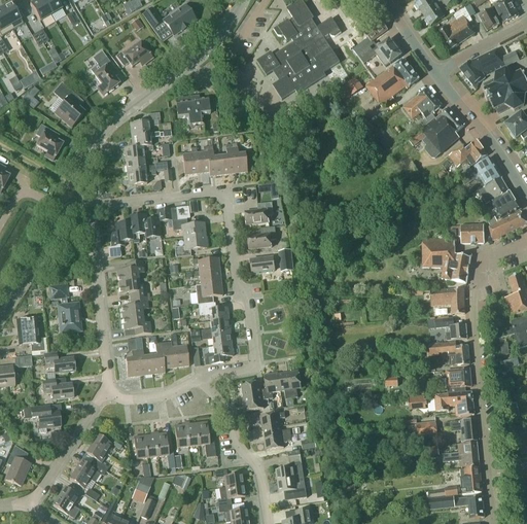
[(24,22),(10,0),(0,6),(0,7),(12,29),(24,22)]
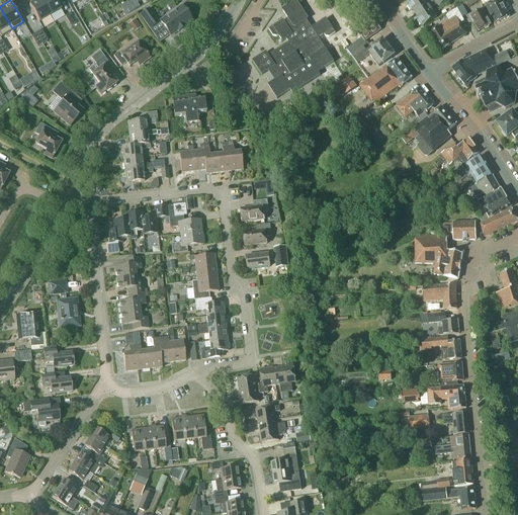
[(31,0),(28,2),(38,19),(50,13),(42,0),(31,0)]
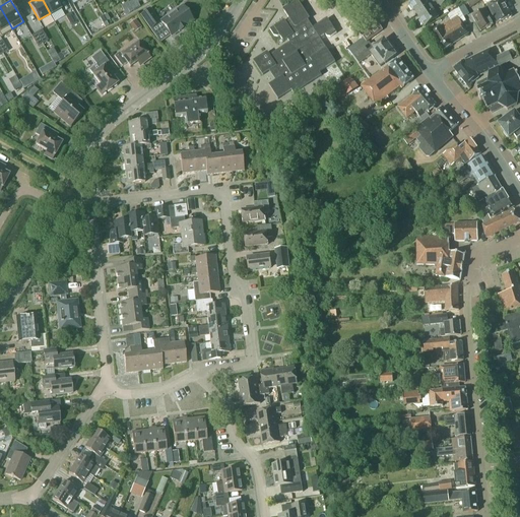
[(43,0),(50,13),(61,7),(57,0),(43,0)]
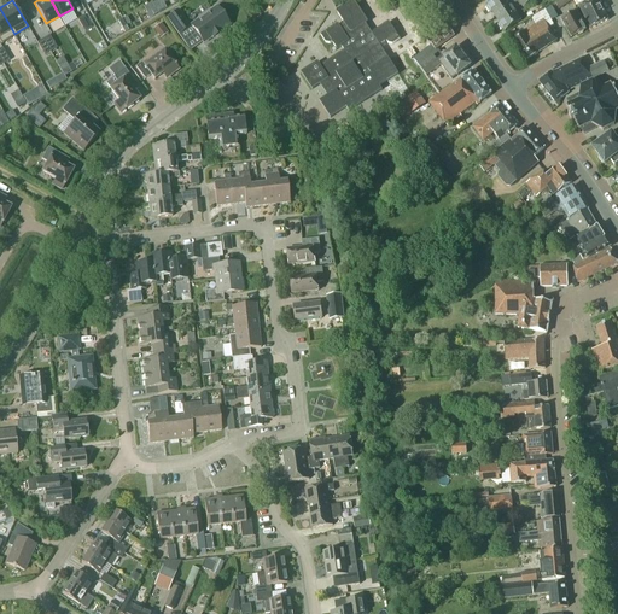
[(301,69),(313,87),(320,81),(327,93),(320,98),(331,115),(347,104),(349,107),(383,86),(380,82),(398,70),(380,42),(386,37),(389,40),(392,41),(401,36),(389,18),(372,29),(366,21),(368,19),(356,0),(348,0),(337,7),(345,22),(342,25),(338,21),(321,31),(326,40),(330,40),(332,39),(337,46),(342,44),(344,47),(328,58),(330,60),(322,65),(318,58),(301,69)]
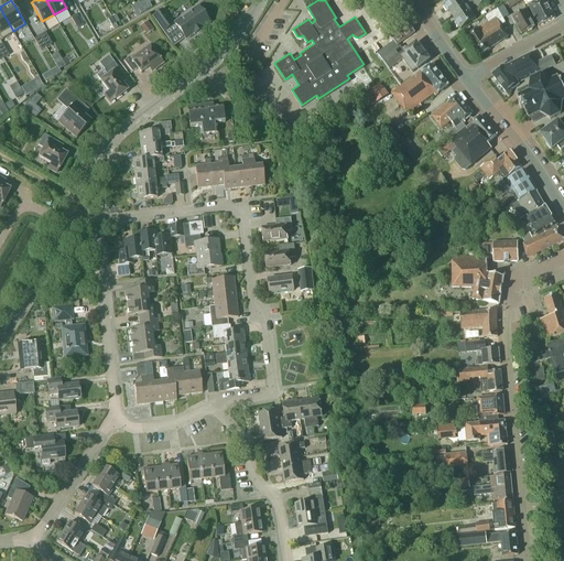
[(444,0),(445,2),(444,3),(447,9),(449,8),(453,12),(472,0),(444,0)]
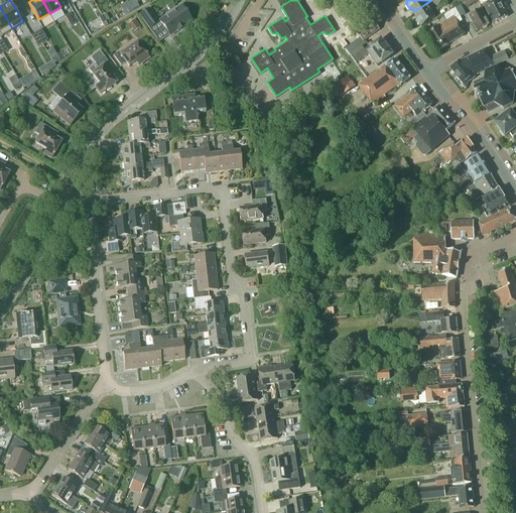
[(431,0),(414,11),(417,16),(415,17),(419,23),(421,22),(422,23),(436,14),(432,8),(433,7),(431,5),(435,2),(436,4),(443,0),(431,0)]
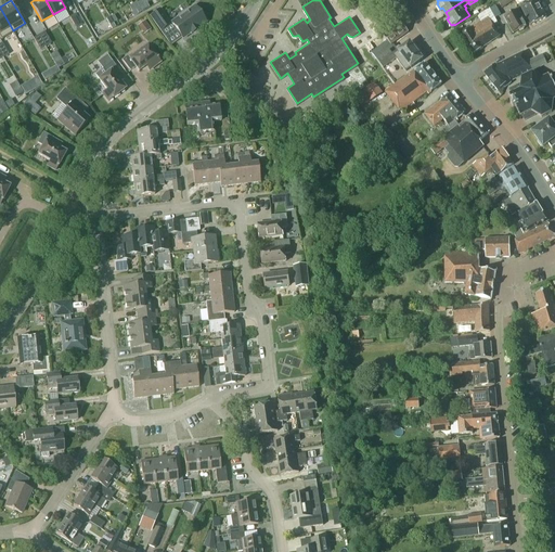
[(518,0),(519,1),(530,23),(546,15),(539,0),(518,0)]
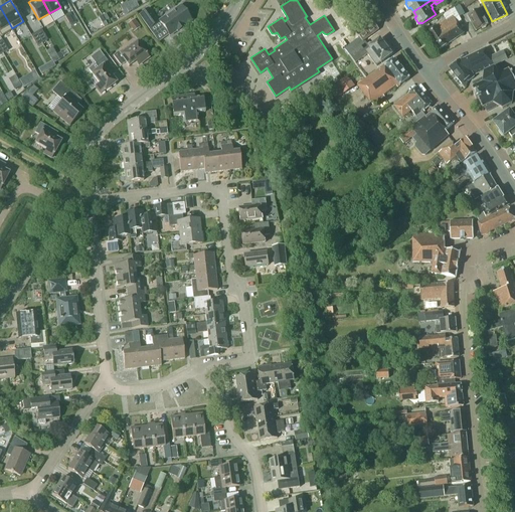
[(180,3),(159,18),(169,33),(177,28),(177,29),(184,24),(183,23),(191,18),(180,3)]
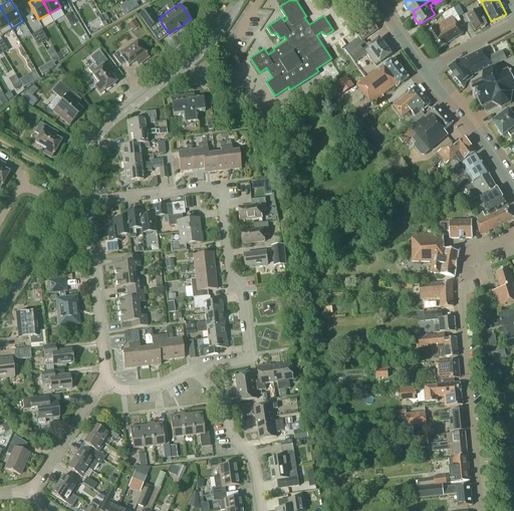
[(148,6),(140,12),(149,26),(158,20),(148,6)]
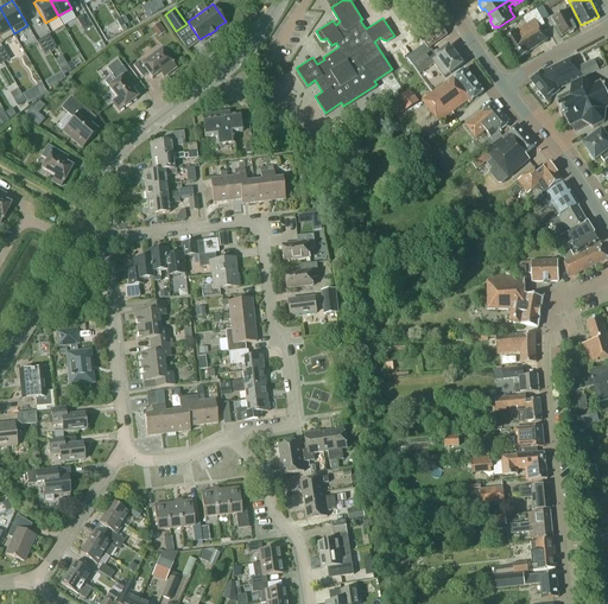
[(526,19),(512,30),(502,36),(515,57),(548,36),(539,24),(544,21),(536,7),(523,14),(526,19)]
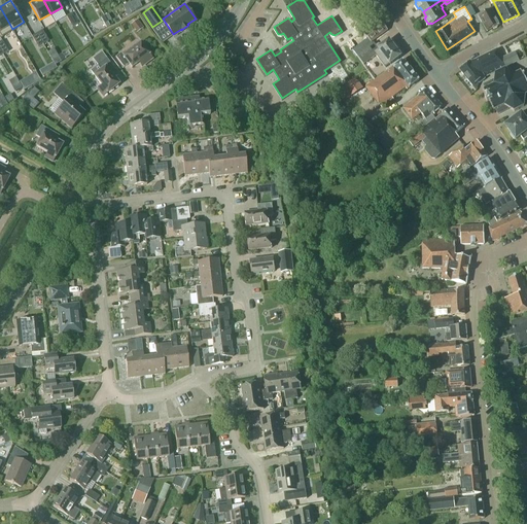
[(497,25),(498,23),(499,22),(491,6),(478,13),(480,20),(483,20),(487,29),(493,26),(494,26),(497,25)]
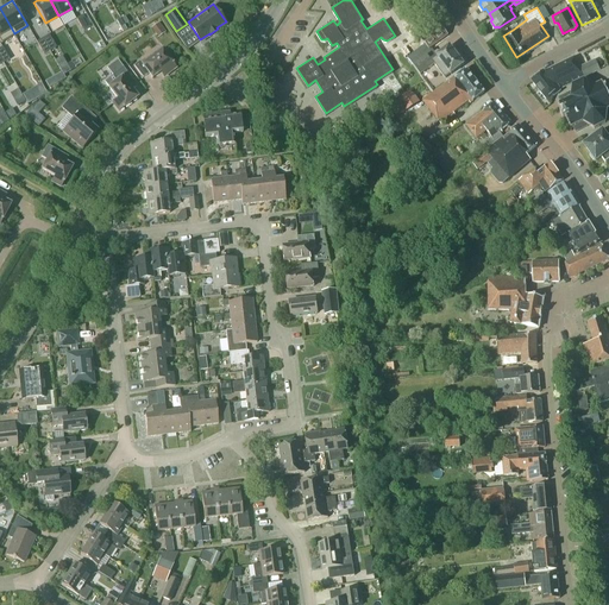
[(14,33),(0,8),(0,37),(1,41),(14,33)]
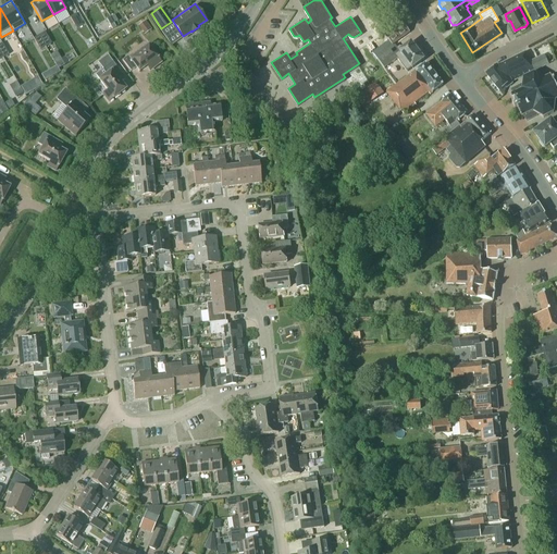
[(75,11),(70,14),(76,25),(82,22),(75,11)]
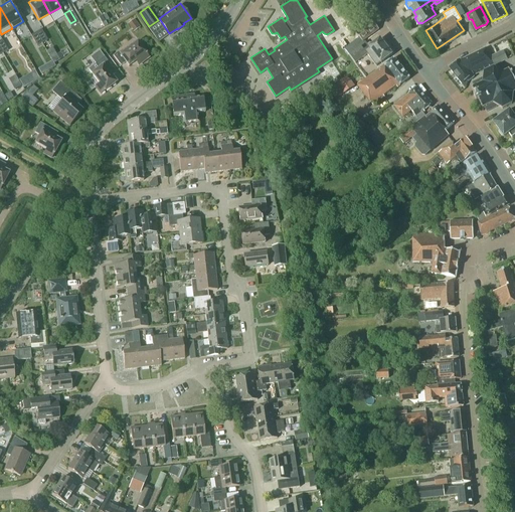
[(357,31),(363,39),(378,27),(373,19),(357,31)]
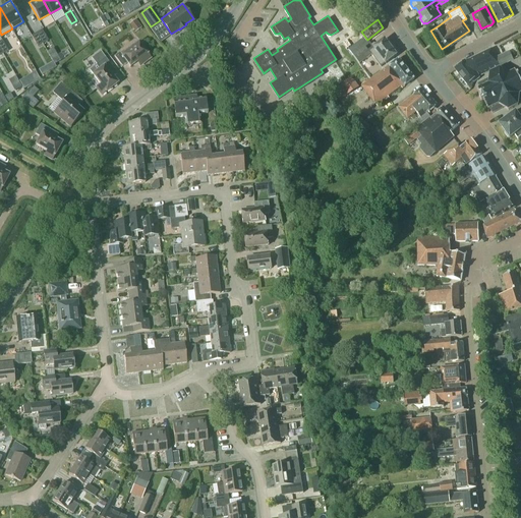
[(42,26),(37,31),(43,41),(48,38),(42,26)]
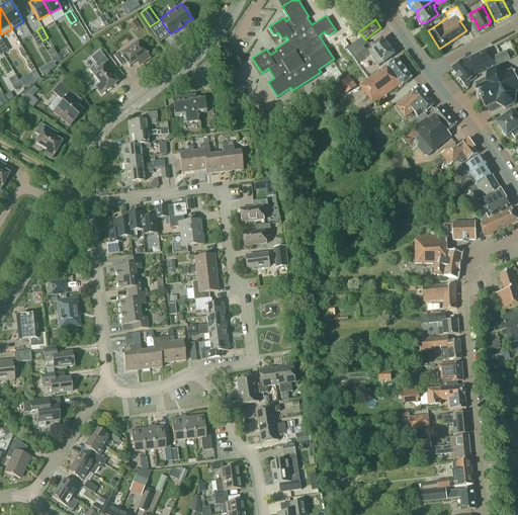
[(36,30),(30,33),(36,44),(42,40),(36,30)]
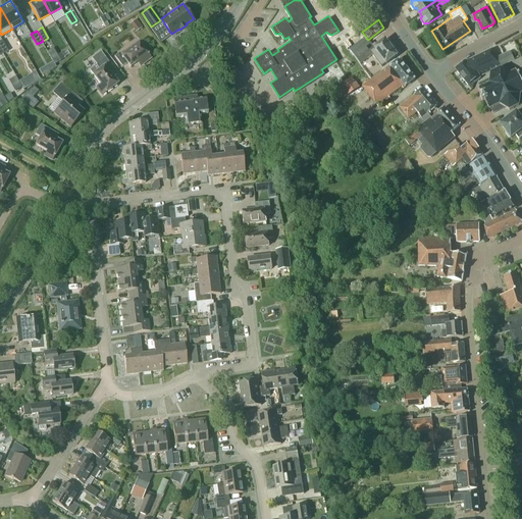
[(398,53),(385,37),(368,50),(364,44),(354,52),(360,61),(372,52),(381,65),(386,61),(398,53)]
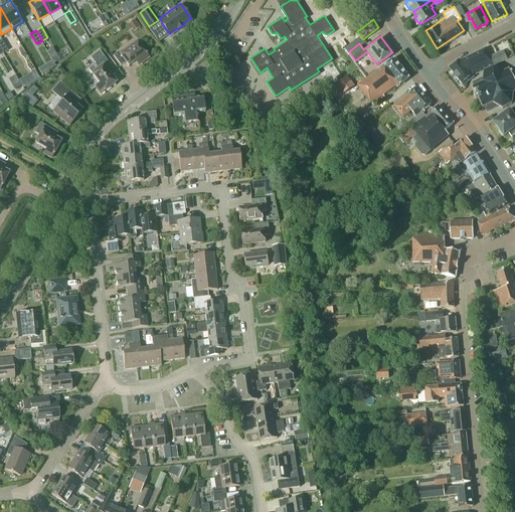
[(139,62),(149,55),(137,39),(121,52),(118,49),(114,53),(121,63),(126,59),(129,63),(136,58),(139,62)]
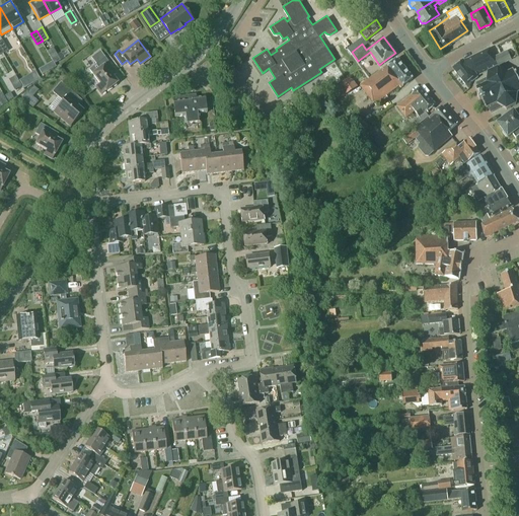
[(355,41),(348,47),(351,52),(359,46),(355,41)]
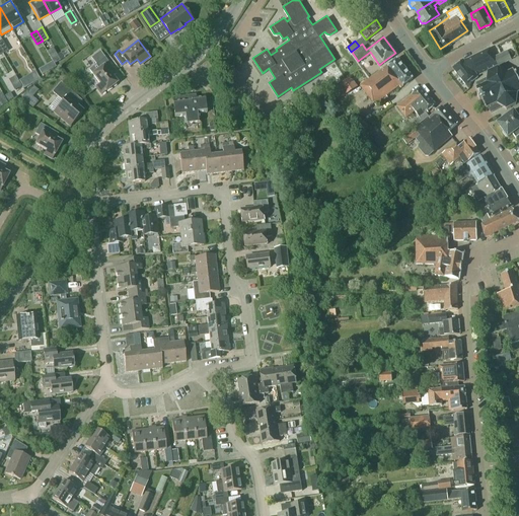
[(507,48),(493,55),(490,47),(463,59),(453,67),(465,82),(470,78),(472,80),(478,75),(477,74),(511,57),(507,48)]
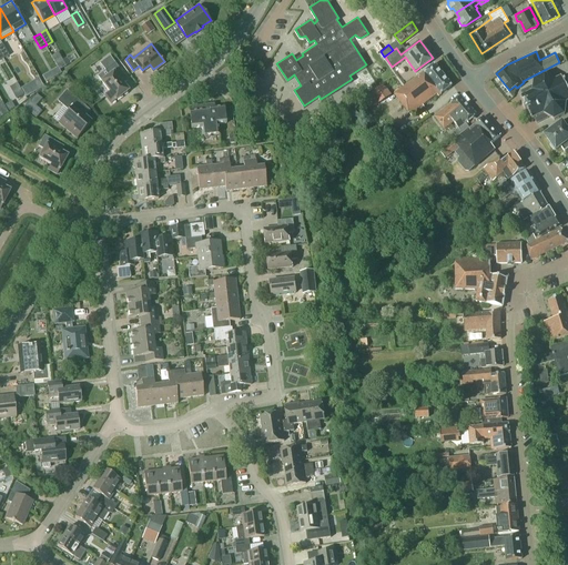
[(109,73),(101,79),(110,90),(105,93),(111,101),(128,88),(123,82),(129,78),(125,73),(115,60),(105,68),(109,73)]
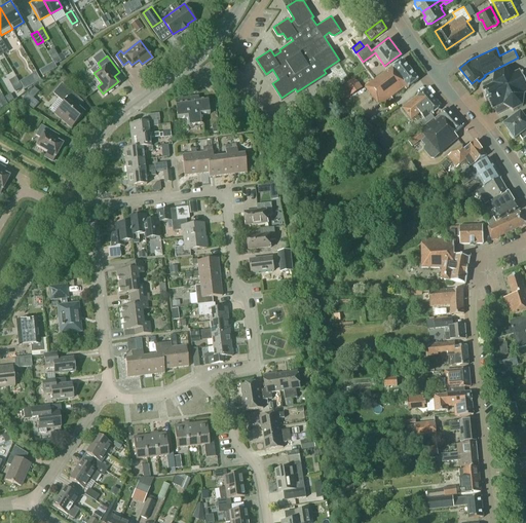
[(405,84),(406,86),(418,77),(403,57),(393,65),(392,64),(365,84),(378,103),(379,102),(381,106),(393,97),(391,95),(405,84)]
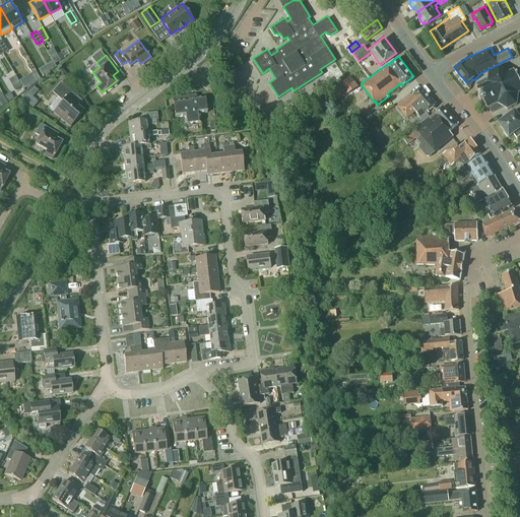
[(476,81),(479,85),(476,87),(480,94),(478,94),(481,101),(483,100),(486,107),(490,106),(492,111),(503,106),(508,108),(518,103),(519,91),(519,90),(519,65),(514,68),(514,67),(508,71),(499,65),(489,70),(489,75),(476,81)]
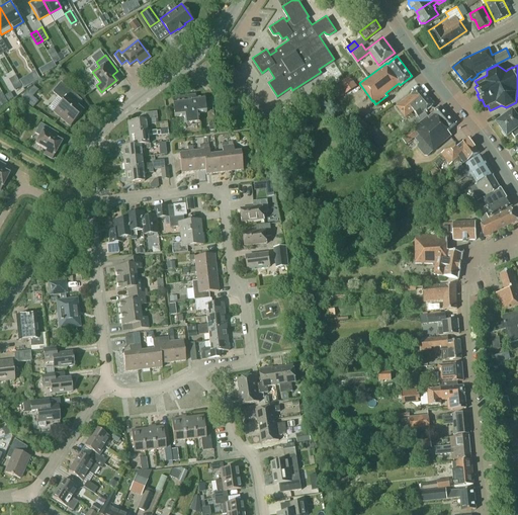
[(355,83),(349,75),(340,81),(346,90),(350,87),(351,88),(356,85),(355,83)]
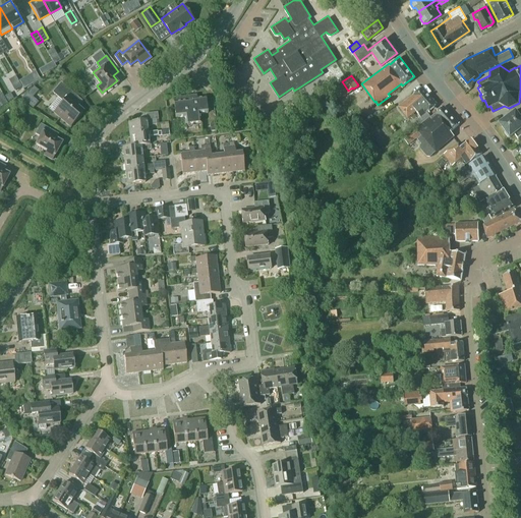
[(82,110),(77,105),(82,99),(61,80),(52,90),(63,100),(54,110),(70,124),(82,110)]
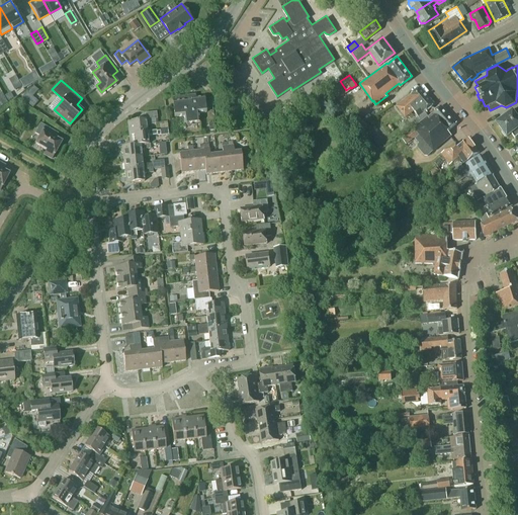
[(425,109),(434,102),(420,85),(397,104),(405,115),(414,109),(418,114),(413,118),(417,122),(428,113),(425,109)]
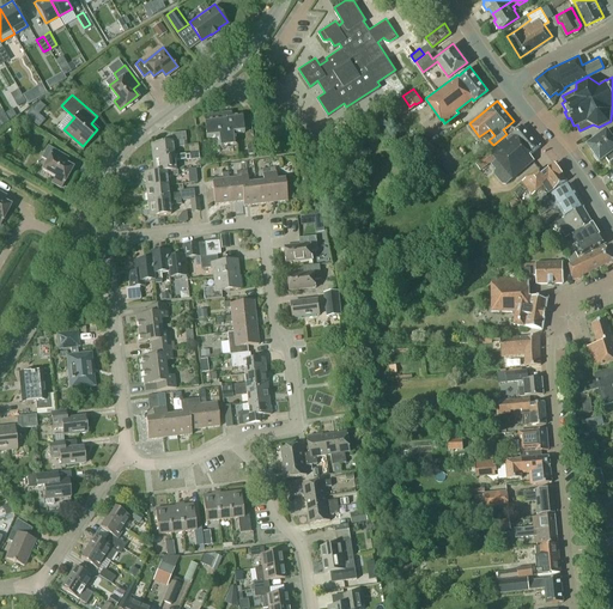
[(235,131),(244,131),(242,113),(231,114),(231,108),(204,111),(205,117),(204,117),(206,135),(217,134),(218,144),(236,141),(235,131)]
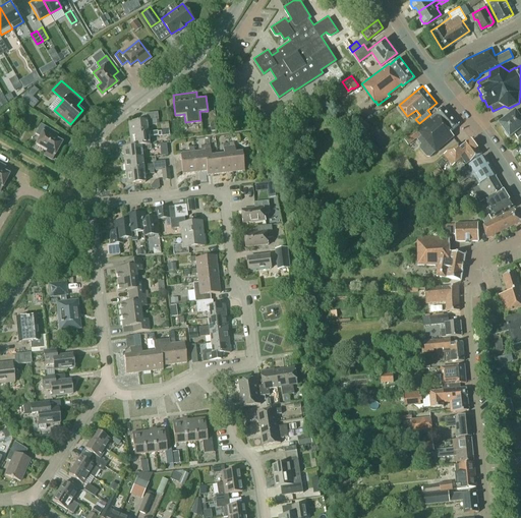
[(450,129),(451,129),(459,122),(444,104),(404,137),(408,142),(420,133),(421,133),(417,137),(421,141),(420,142),(419,147),(426,155),(430,155),(455,134),(450,129)]
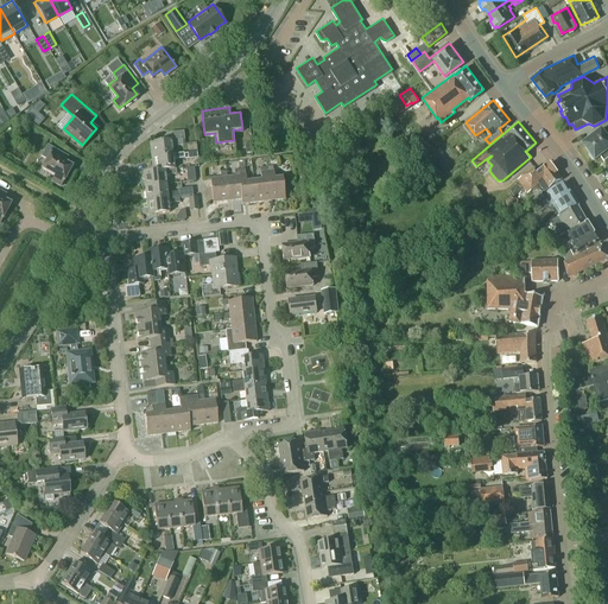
[(607,124),(603,126),(583,141),(595,157),(601,153),(605,159),(607,156),(607,124)]
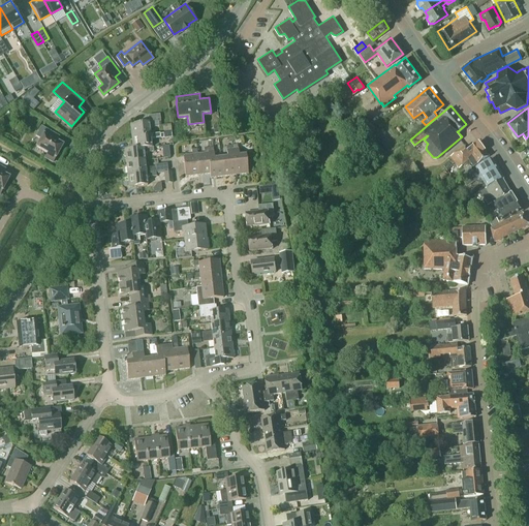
[(159,124),(158,119),(160,119),(160,112),(148,113),(148,120),(130,122),(131,133),(150,132),(150,131),(149,125),(159,124)]
